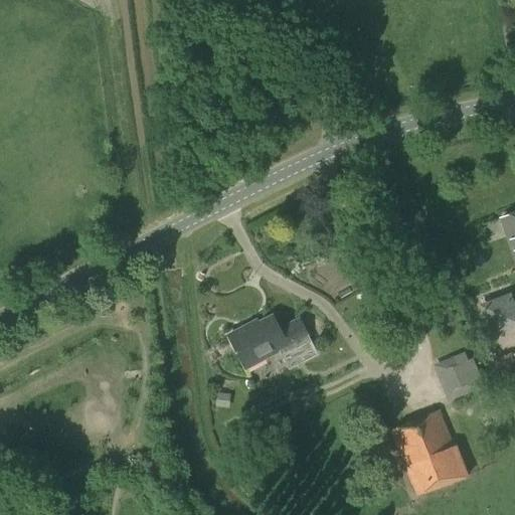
[(514,252),(514,211),(502,217),(514,252)]
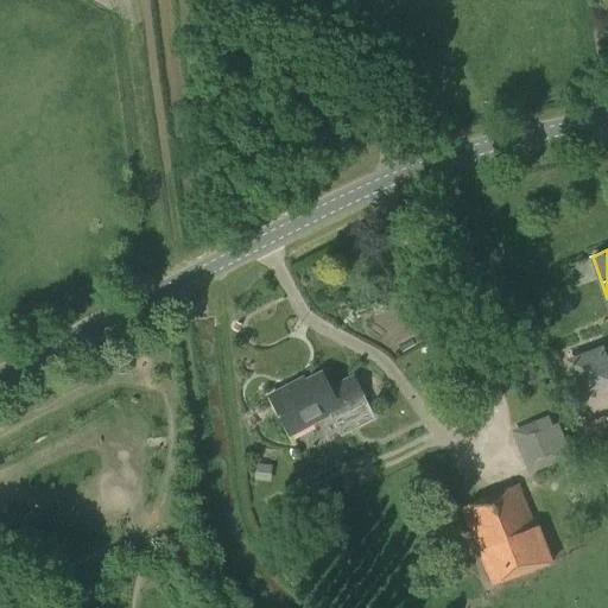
[(584,385),(607,377),(607,375),(607,355),(607,353),(606,349),(576,360),(584,385)]
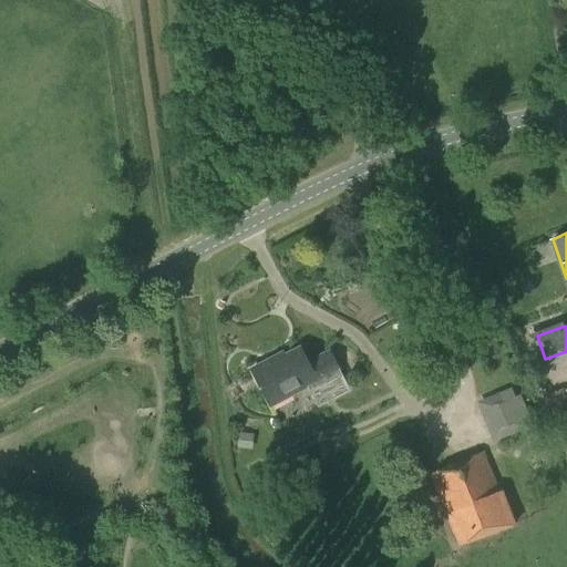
[(308,361),(300,347),(274,361),(272,358),(251,369),(270,405),(309,385),(320,405),(349,390),(329,351),(308,361)]
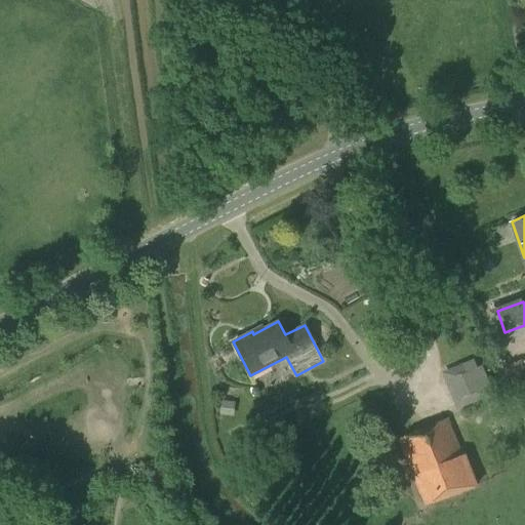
[(484,399),(491,396),(490,394),(492,393),(482,367),(451,379),(461,405),(483,397),(484,399)]
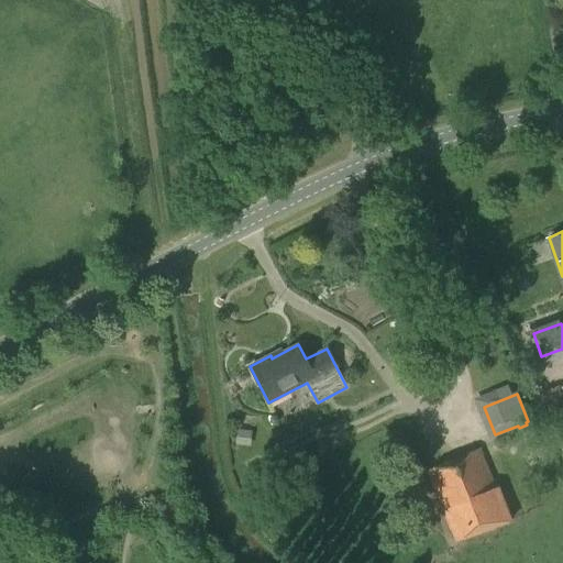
[(497,487),(481,449),(427,471),(455,541),(512,519),(499,486),(497,487)]
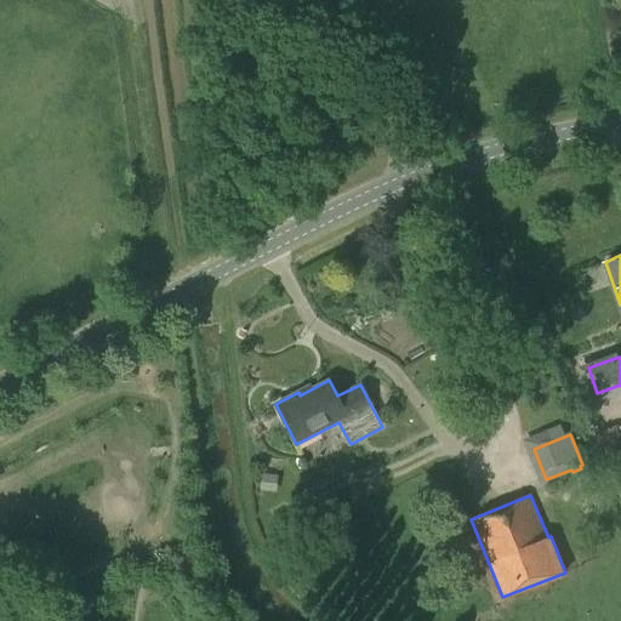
All buildings are outlined.
